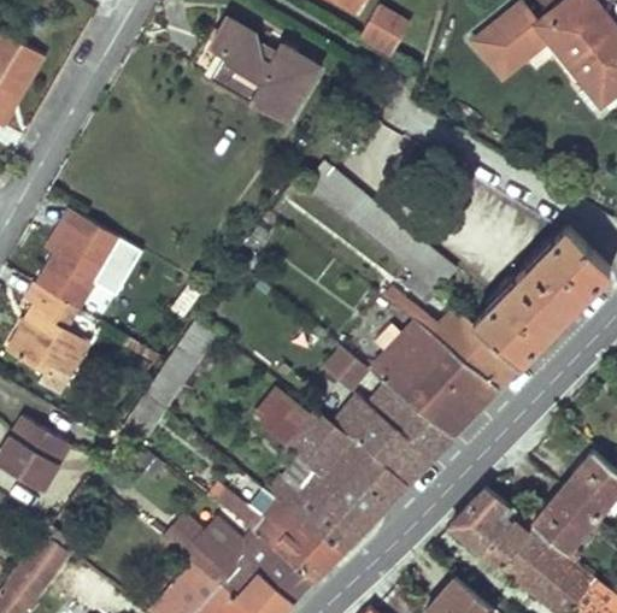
[(333,0),(356,12),(363,0),(333,0)]
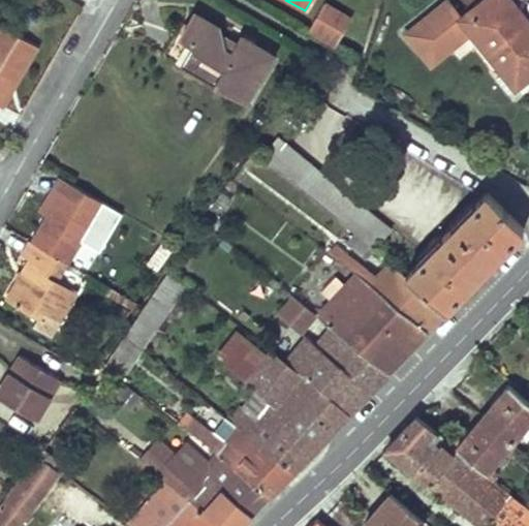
[(528,78),(528,25),(508,0),(488,0),(461,22),(447,3),(403,38),(428,71),(473,36),(502,74),(497,80),(508,95),(528,78)]
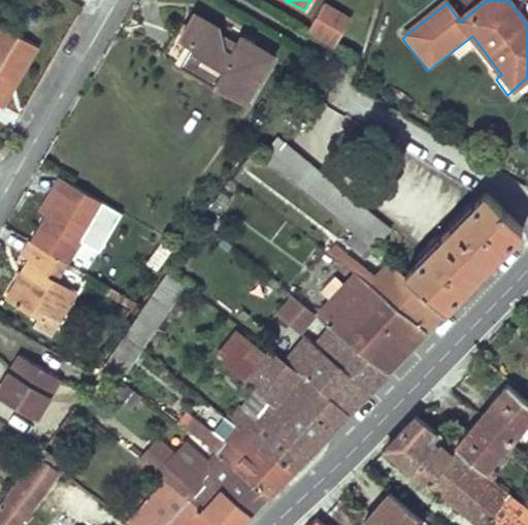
[(308,29),(305,34),(332,50),(351,21),(324,5),(308,29)]
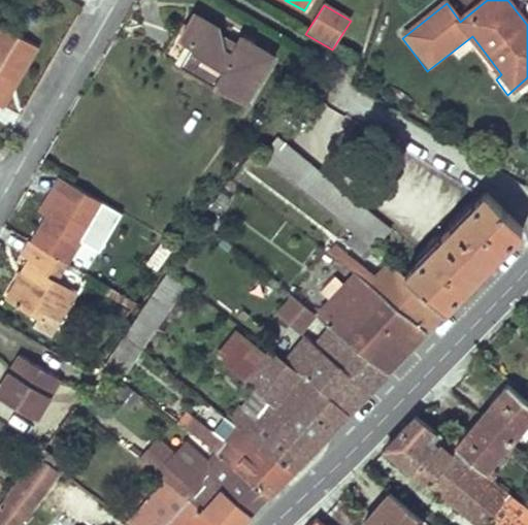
[(175,33),(160,57),(244,105),(273,57),(241,37),(238,44),(227,62),(221,58),(225,50),(222,34),(221,31),(195,15),(182,37),(175,33)]
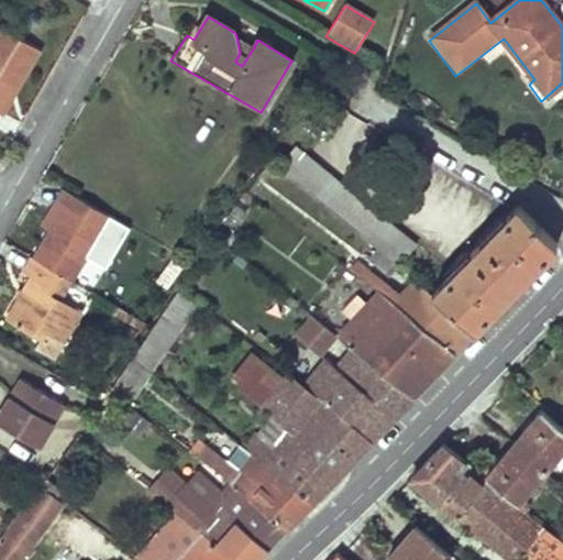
[(39,52),(0,28),(0,102),(10,85),(17,89),(39,52)]
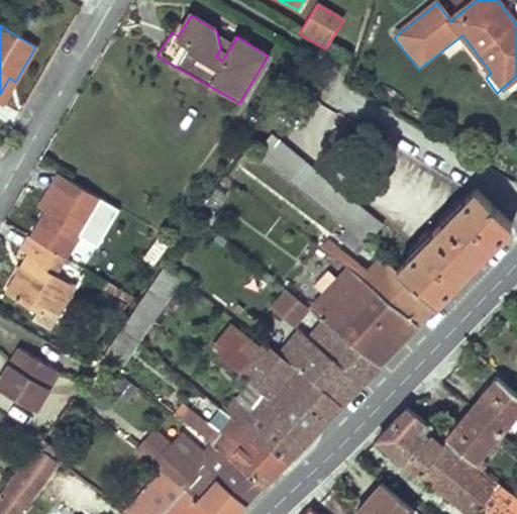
[(216,57),(222,61),(233,43),(217,33),(220,48),(216,57)]
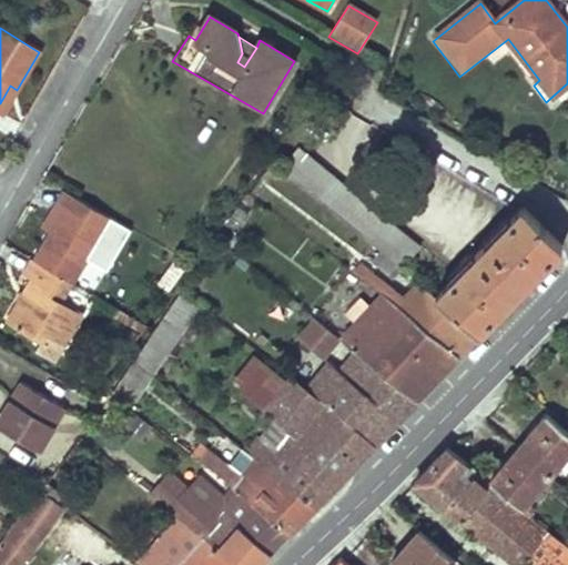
[(10,86),(0,103),(0,112),(2,114),(17,90),(10,86)]
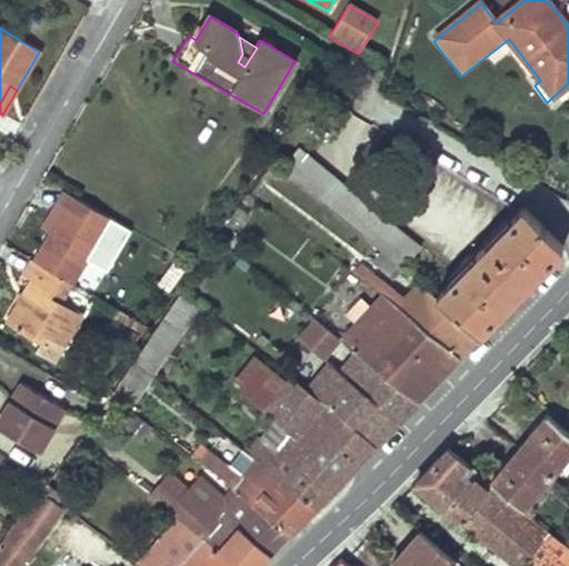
[(299,149),(281,174),(381,252),(402,270),(420,249),(299,149)]
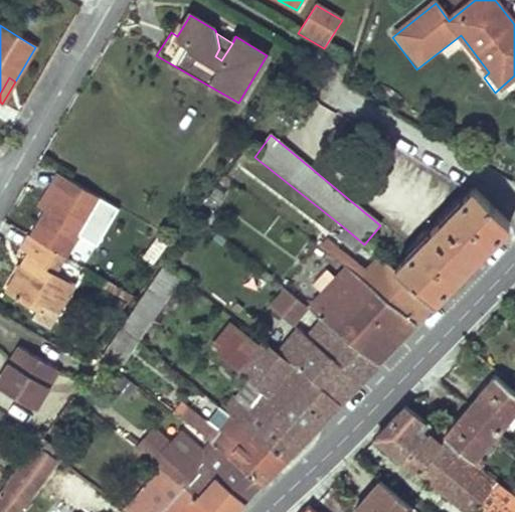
[(47,212),(32,238),(64,258),(73,263),(110,204),(67,179),(59,192),(52,188),(41,208),(47,212)]
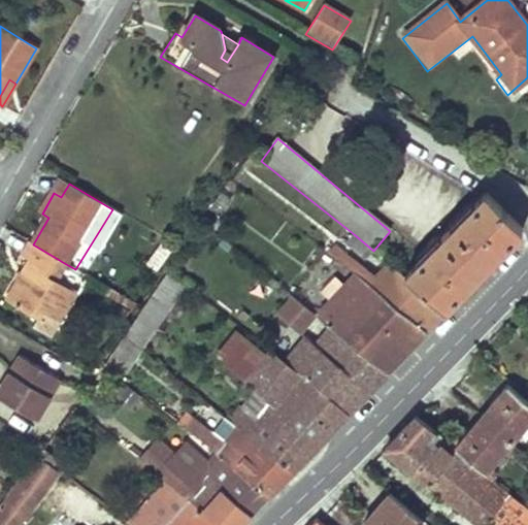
[(482,197),(403,275),(444,310),(527,236),(499,207),(486,192),(482,197)]
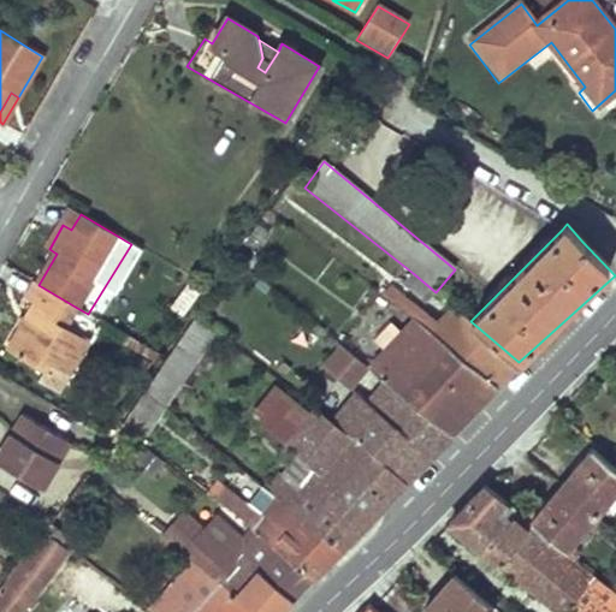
[(250,238),(261,244),(270,232),(259,226),(250,238)]
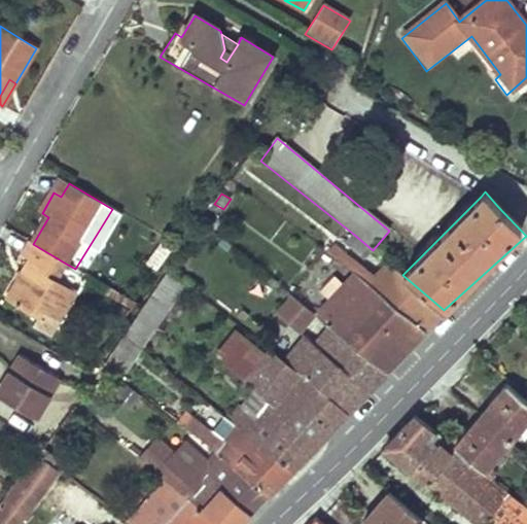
[(205,218),(198,223),(205,229),(209,222),(205,218)]
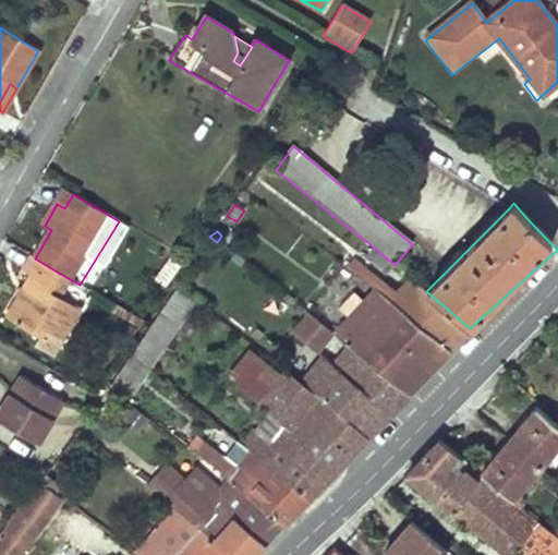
[(395,265),(374,248),(365,258),(386,275),(395,265)]
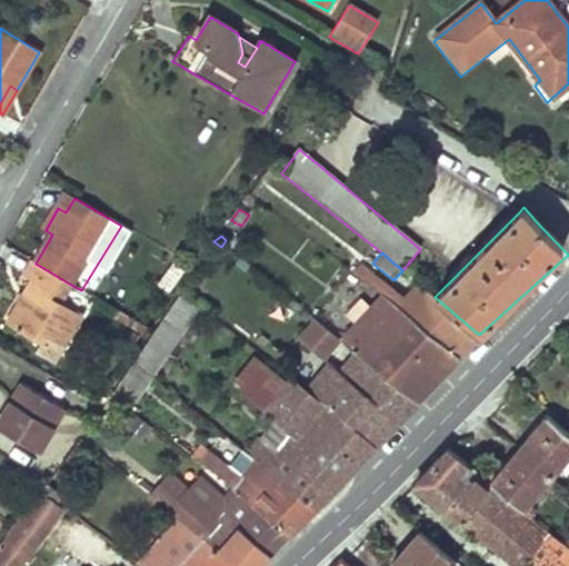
[(52,361),(82,314),(60,301),(71,285),(36,264),(31,260),(22,275),(32,280),(7,324),(38,340),(32,349),(52,361)]
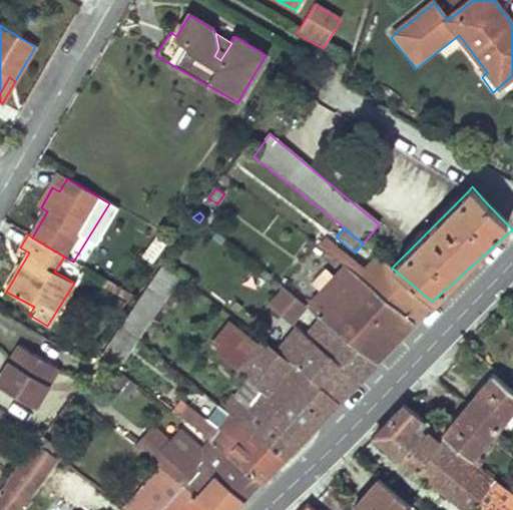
[(386,300),(415,326),(435,304),(432,302),(392,268),(379,258),(366,272),(325,239),(319,246),(346,267),(362,279),(386,300)]
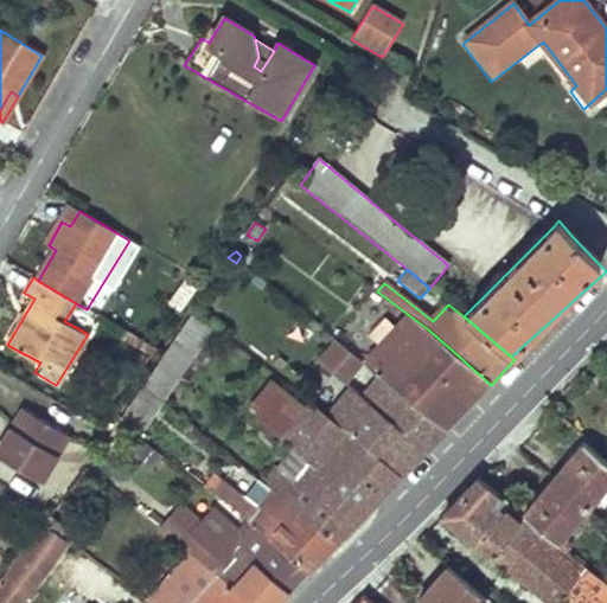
[(193,315),(140,391),(160,406),(215,331),(193,315)]
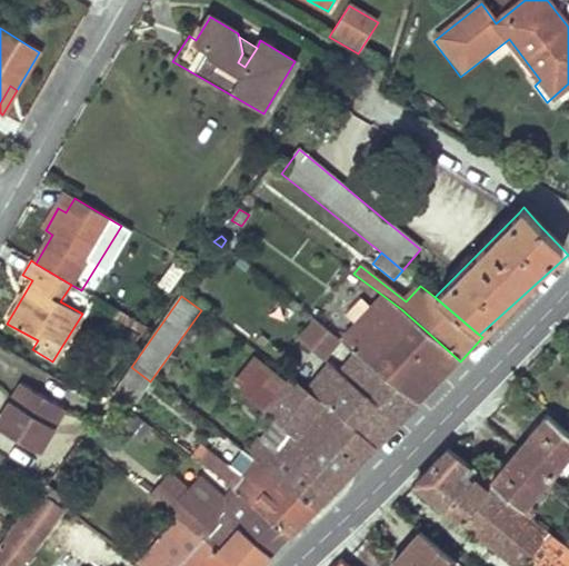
[(356,326),(341,343),(416,403),(460,361),(428,333),(401,309),(383,296),(368,313),(358,303),(345,315),(356,326)]
